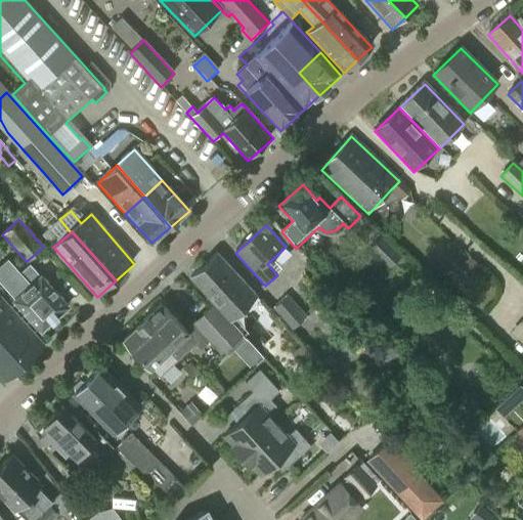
[(369,250),(390,270),(401,258),(382,237),(369,250)]
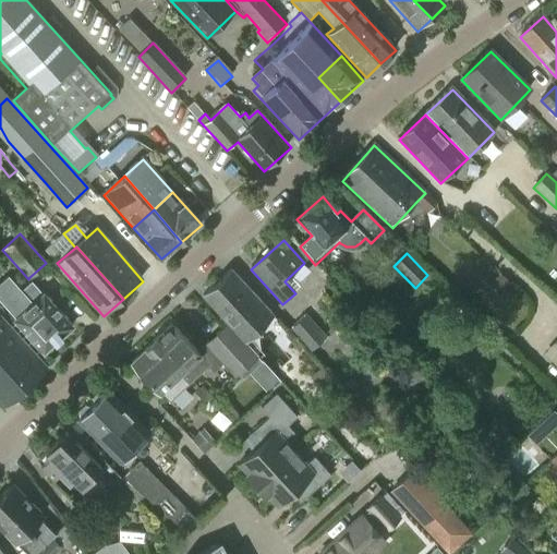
[(268,338),(261,329),(273,317),(231,273),(205,297),(245,342),(253,350),(268,338)]
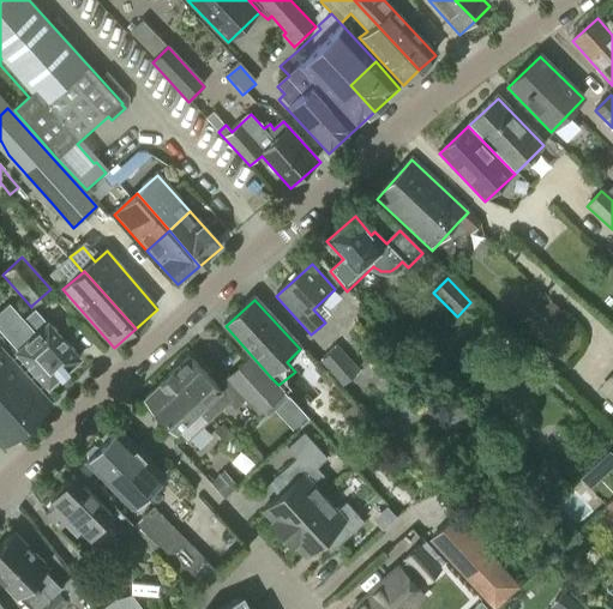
[(80,360),(48,324),(17,353),(48,389),(80,360)]
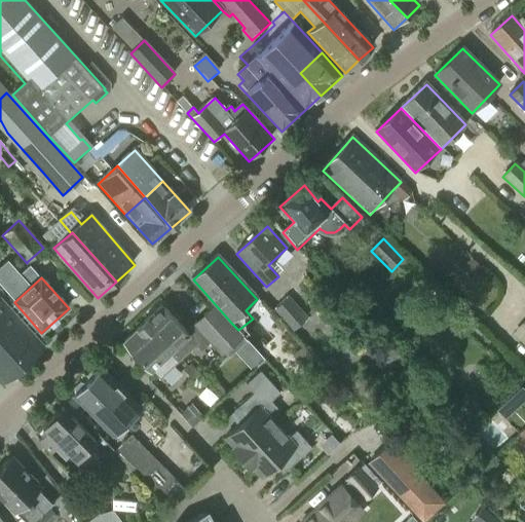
[(308,319),(296,305),(289,298),(274,311),(294,333),(308,319)]
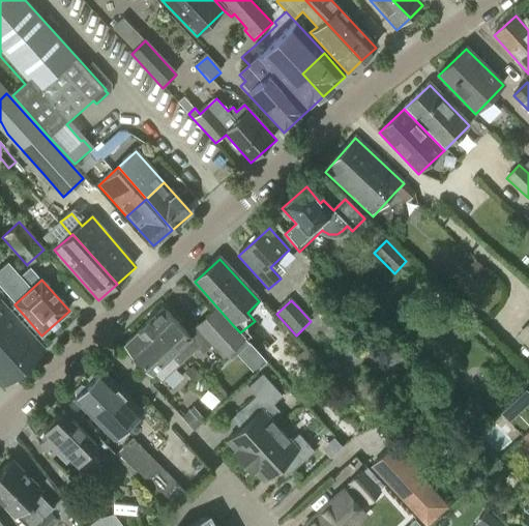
[(0,301),(0,341),(25,368),(43,350),(0,301)]
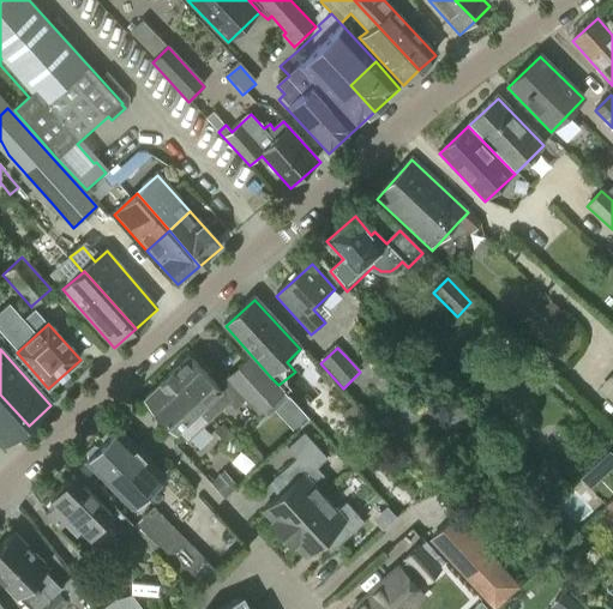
[(168,380),(209,424),(230,404),(236,412),(247,403),(259,416),(283,393),(252,359),(227,380),(228,383),(220,391),(190,359),(168,380)]
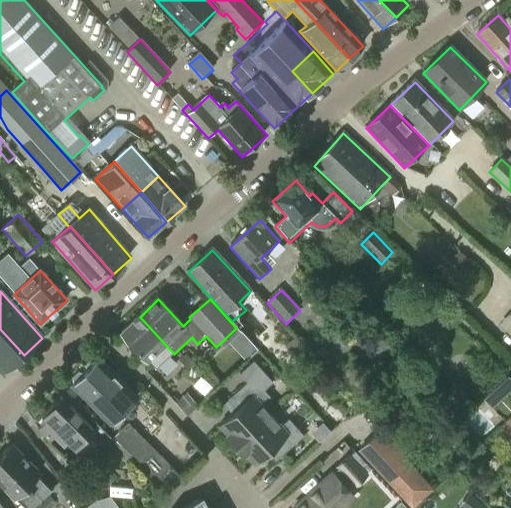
[(174,354),(140,317),(121,334),(149,364),(150,363),(157,370),(174,354)]
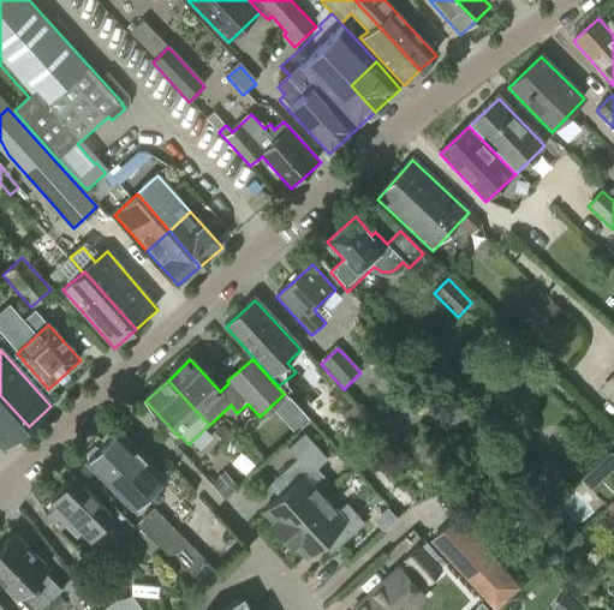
[(29,426),(0,395),(0,440),(6,447),(29,426)]
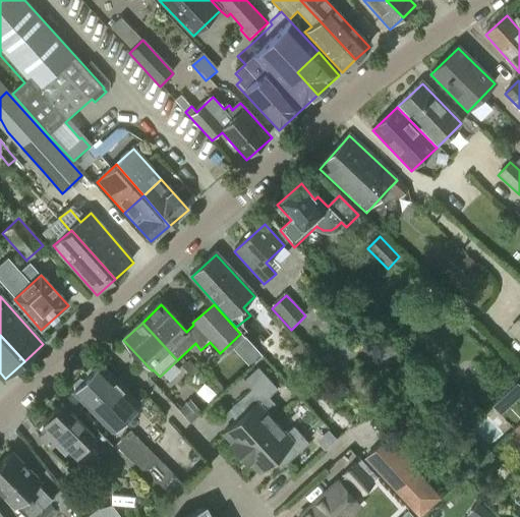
[(481,351),(492,361),(501,351),(490,342),(481,351)]
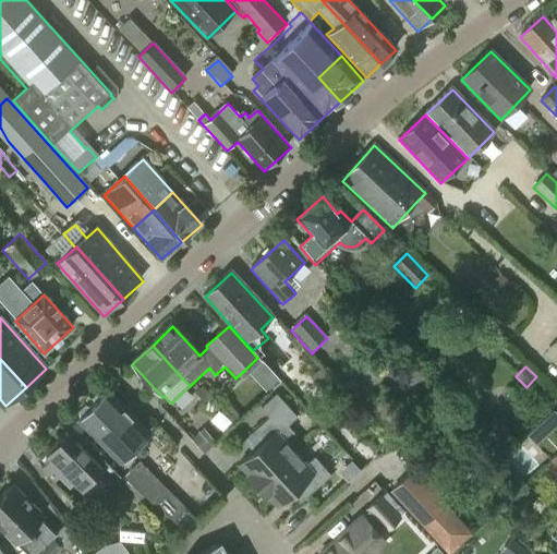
[(356,402),(365,394),(352,381),(346,387),(343,389),(356,402)]
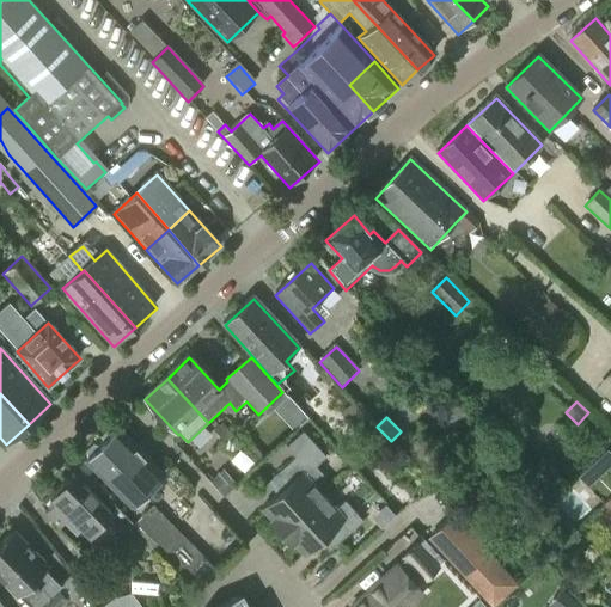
[(117,460),(147,492),(164,476),(118,429),(116,431),(110,430),(102,437),(104,443),(102,446),(101,447),(95,445),(86,453),(89,459),(86,461),(101,477),(117,460)]
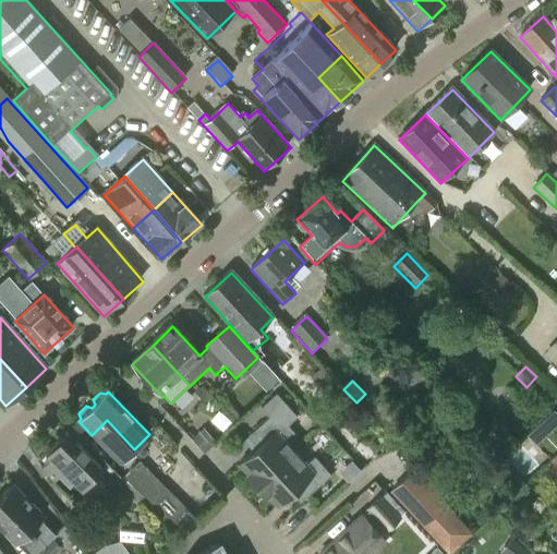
[(257,489),(295,454),(286,443),(294,434),(288,428),(298,419),(277,396),(262,409),(270,419),(251,437),(259,447),(240,466),(250,476),(247,478),(257,489)]
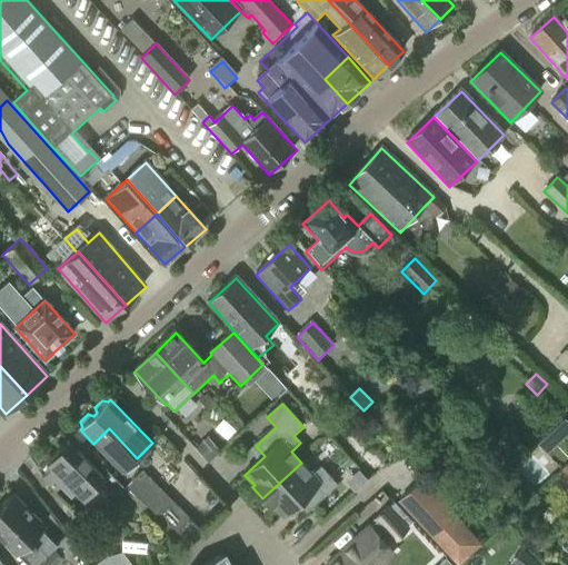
[(546,453),(567,432),(567,420),(561,414),(534,440),(546,453)]
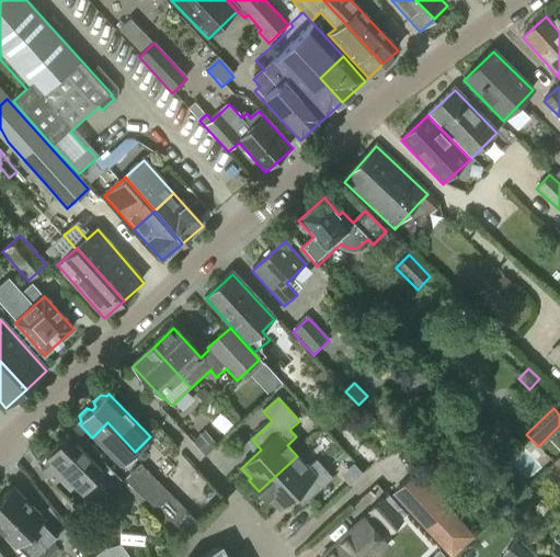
[(121,466),(135,452),(107,422),(92,438),(121,466)]
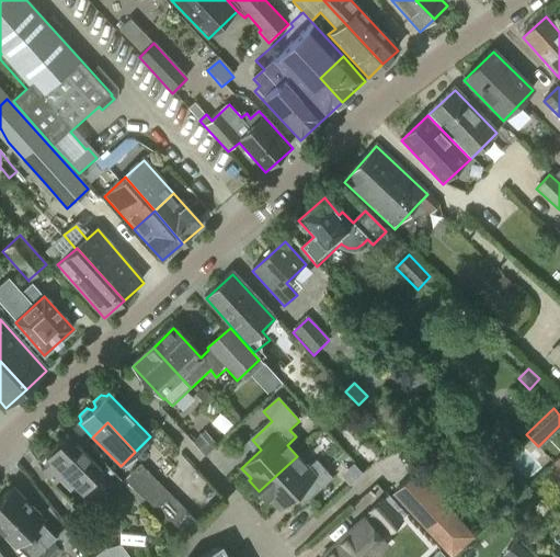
[(66,436),(38,464),(56,482),(65,473),(90,498),(100,487),(95,480),(103,474),(66,436)]
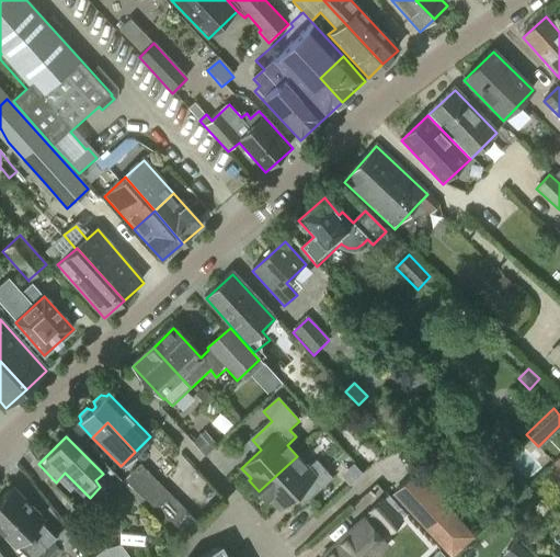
[(137,453),(149,466),(162,454),(149,441),(137,453)]
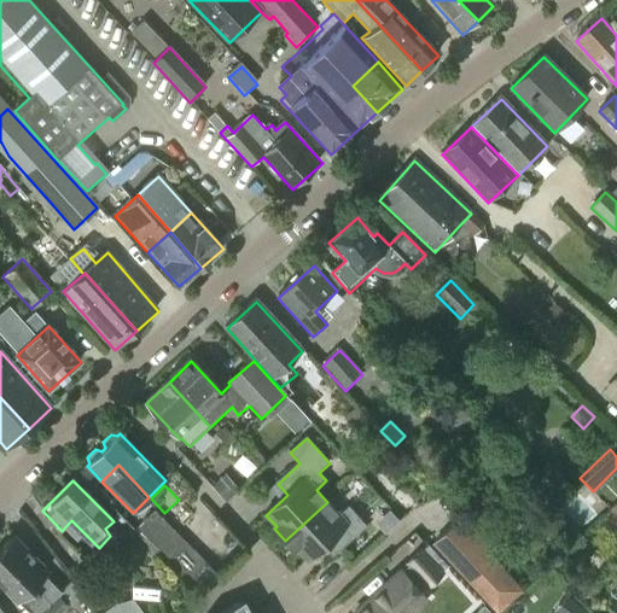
[(327,502),(285,541),(296,553),(298,550),(308,561),(331,541),(341,552),(367,527),(349,508),(341,515),(327,502)]
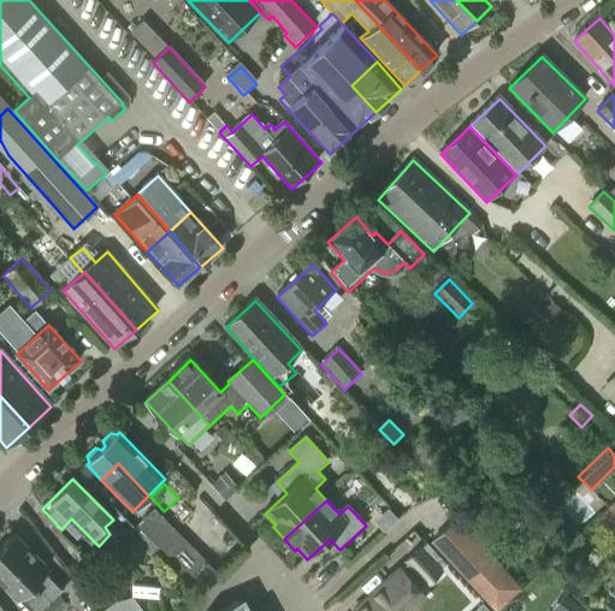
[(146,541),(165,523),(154,512),(135,532),(146,541)]
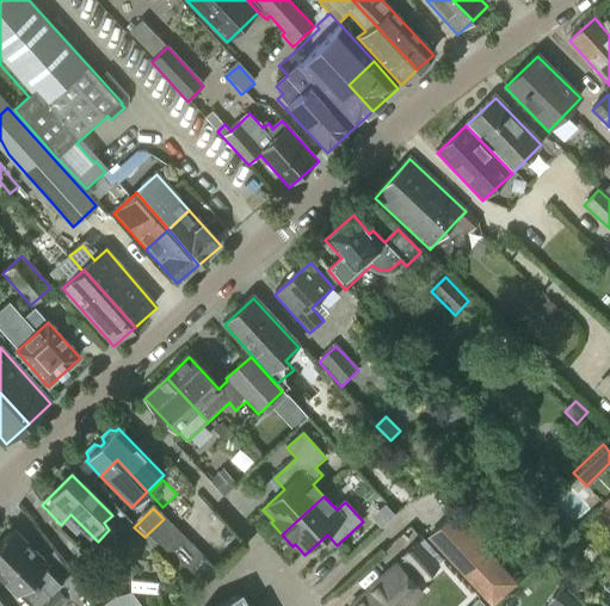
[(155,548),(174,530),(164,519),(145,537),(155,548)]
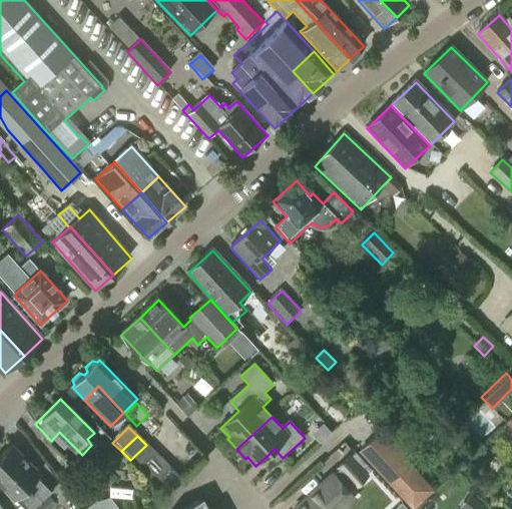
[(139,469),(155,453),(146,445),(130,460),(139,469)]
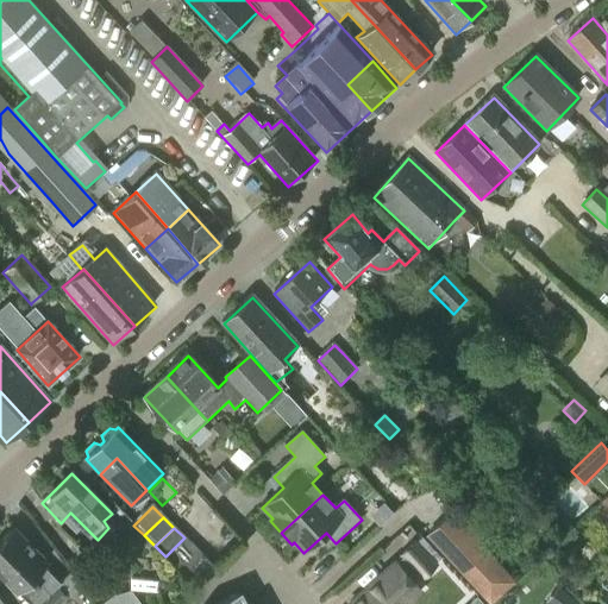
[(13,530),(0,543),(0,545),(58,603),(63,603),(68,598),(73,603),(85,593),(71,576),(61,586),(43,568),(46,565),(13,530)]
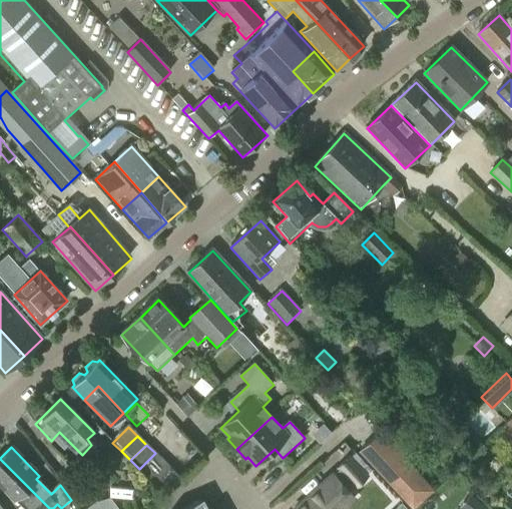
[(372,468),(387,483),(407,463),(393,448),(372,468)]
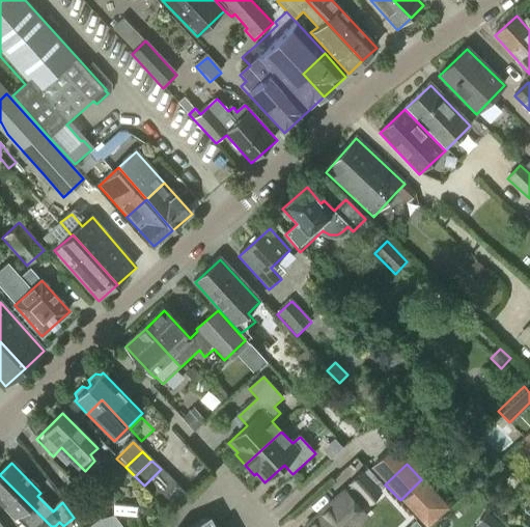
[(154,495),(169,478),(161,469),(144,486),(154,495)]
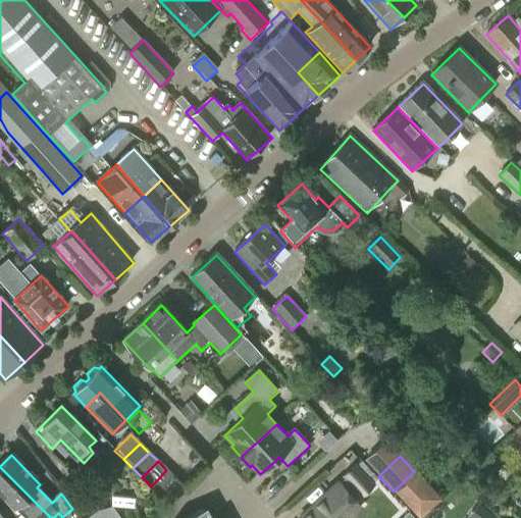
[(368,506),(385,488),(361,462),(343,479),(368,506)]
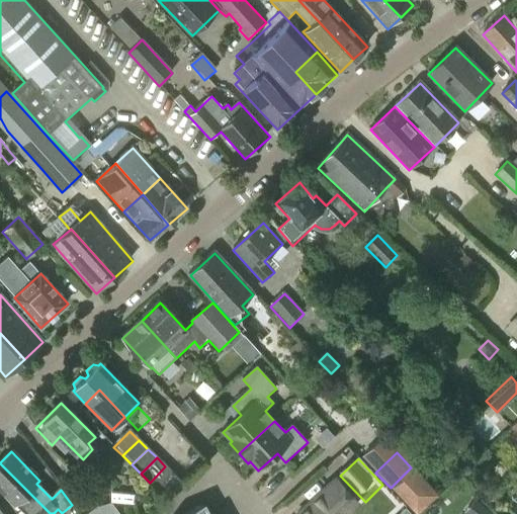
[(50,513),(0,463),(0,489),(24,513),(50,513)]
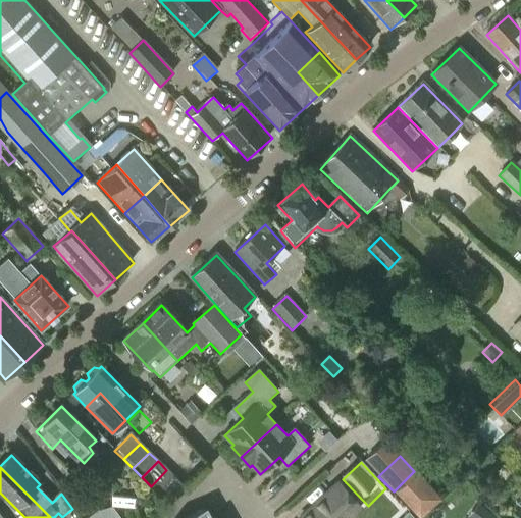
[(160,496),(175,479),(166,470),(151,486),(160,496)]
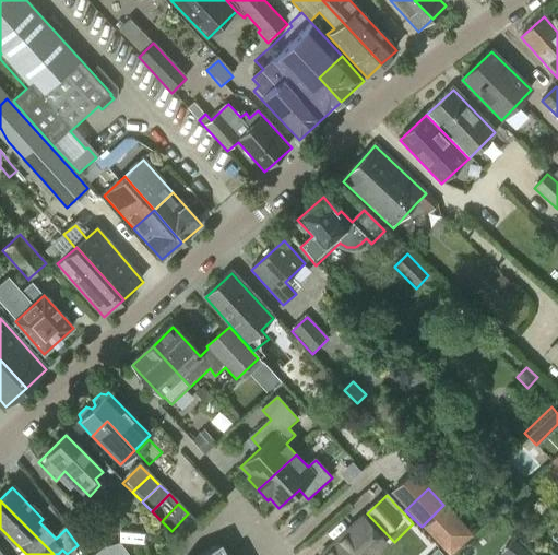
[(180,541),(198,523),(188,514),(171,531),(180,541)]
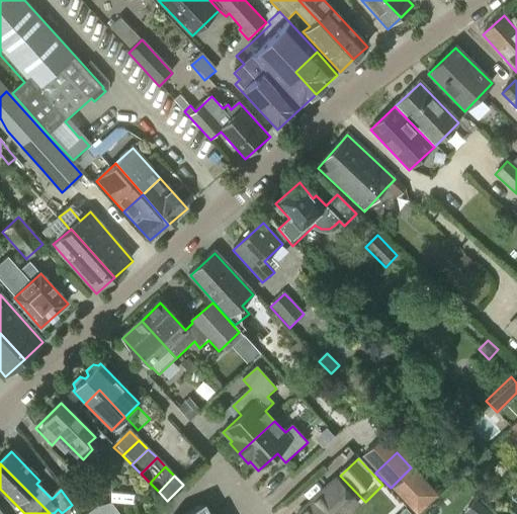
[(336,482),(302,513),(348,513),(358,505),(336,482)]
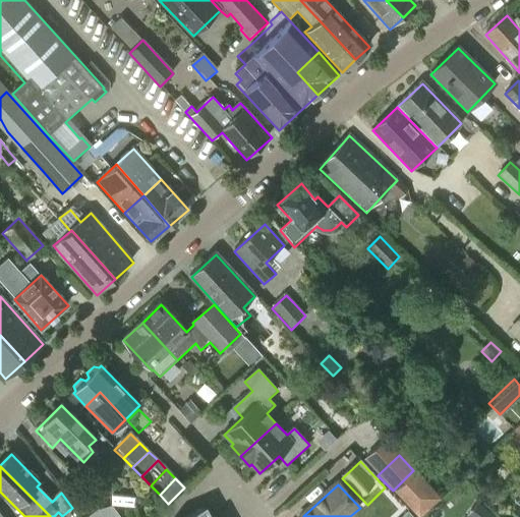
[(489,516),(493,512),(473,502),(466,516),(489,516)]
